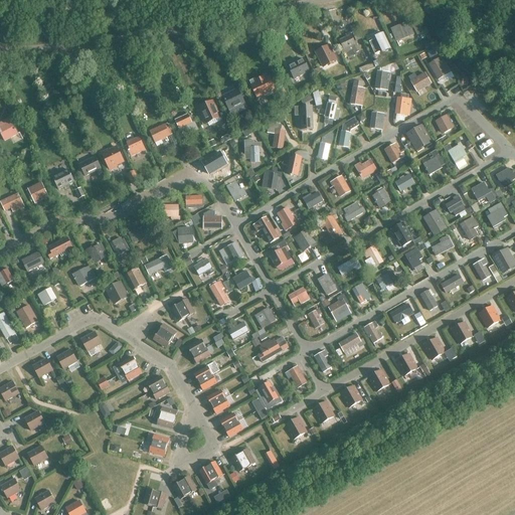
[(408,36),(413,34),(408,23),(403,25),(404,26),(392,30),(396,40),(408,35),(408,36)]
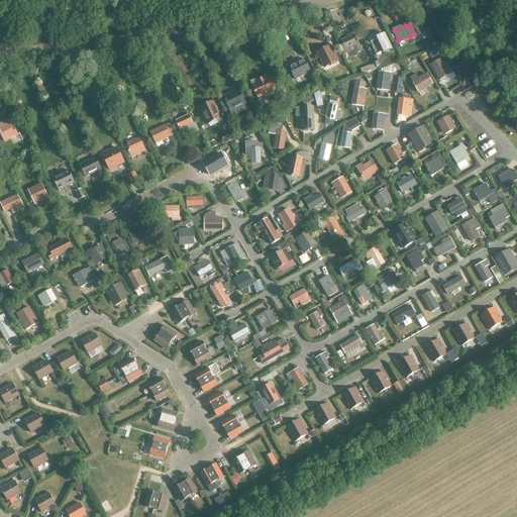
[(352,30),(357,42),(364,39),(358,28),(352,30)]
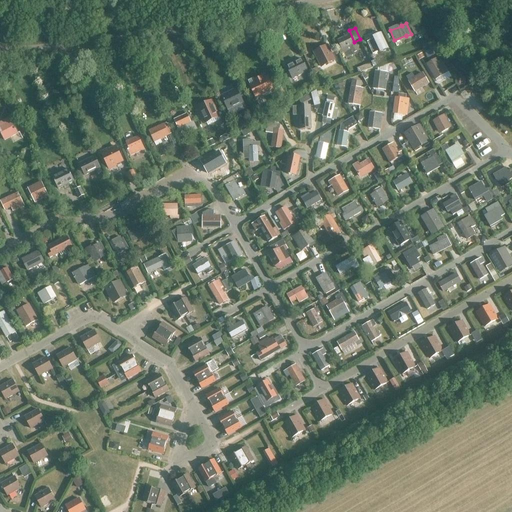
[(379,36),(367,42),(369,47),(370,48),(371,48),(372,55),(379,51),(380,53),(389,49),(381,33),(378,35),(379,36)]
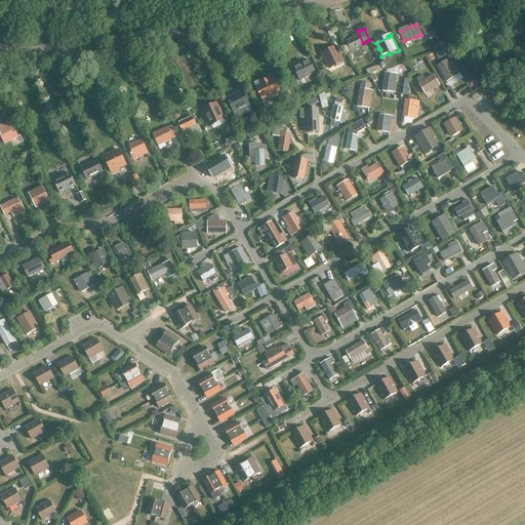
[(361,44),(358,37),(347,42),(353,54),(360,50),(362,54),(367,52),(363,43),(361,44)]
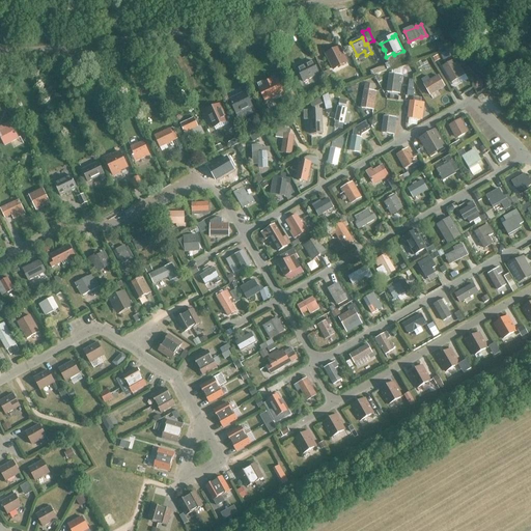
[(326,55),(333,70),(346,62),(339,48),(326,55)]
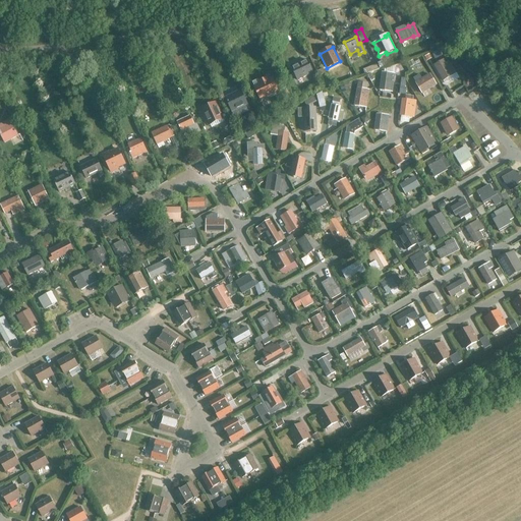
[(306,60),(291,67),(297,80),(313,73),(306,60)]
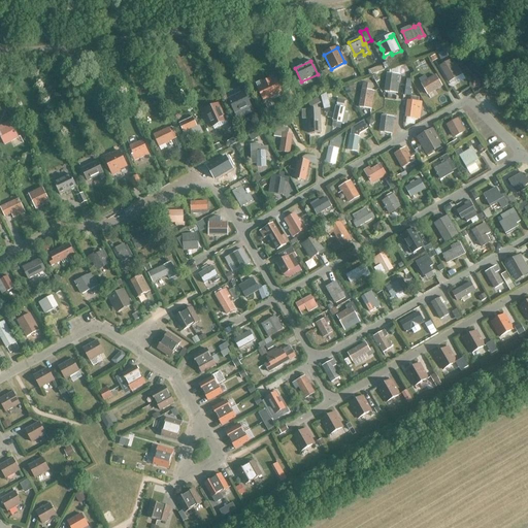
[(449,83),(459,76),(452,64),(451,65),(449,61),(439,67),(449,83)]
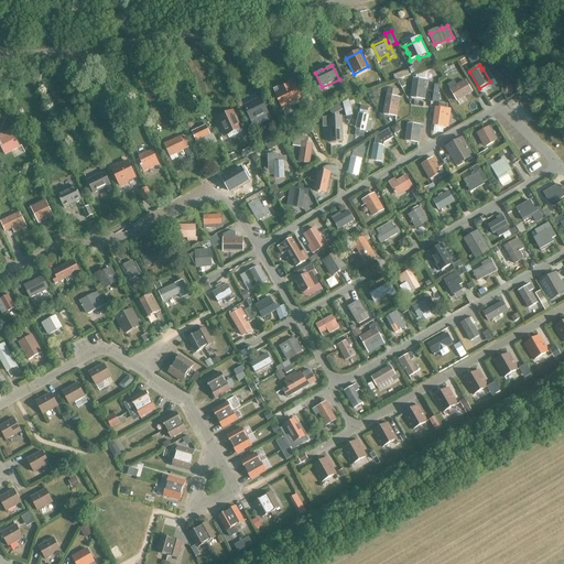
[(414,78),(411,98),(424,99),(426,80),(425,80),(426,72),(416,75),(415,79),(414,78)]
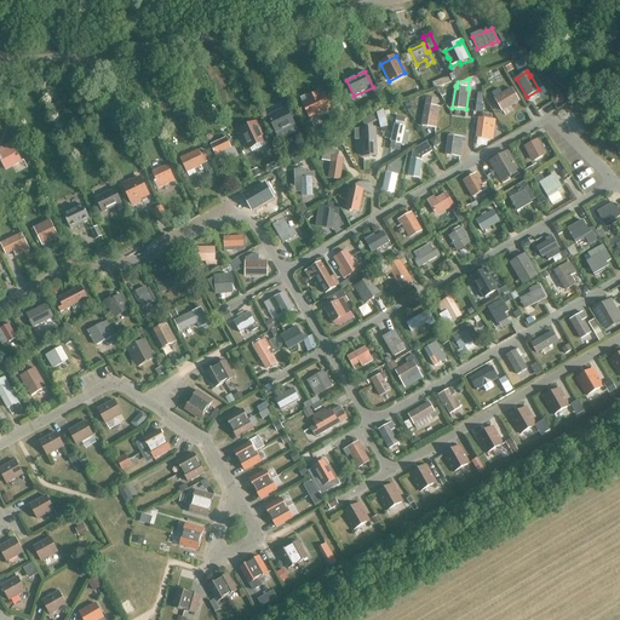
[(503,112),(518,102),(511,89),(501,95),(499,90),(492,93),(495,98),(494,99),(503,112)]
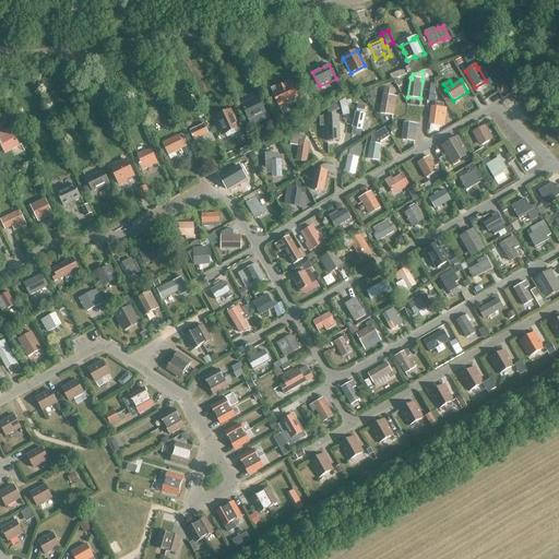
[(280,92),(273,94),(278,106),(297,97),(292,85),(287,87),(285,85),(277,88),(280,92)]
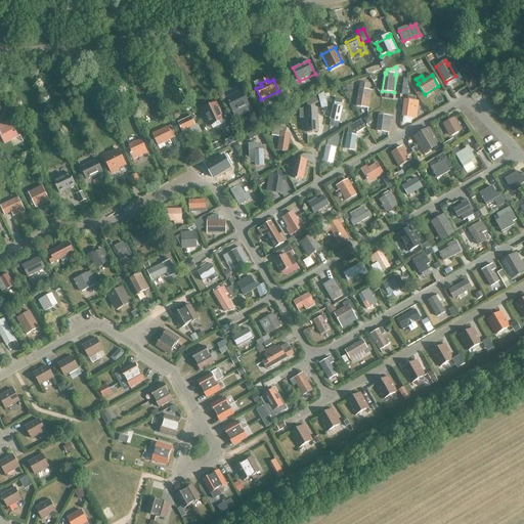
[(360,83),(356,106),(368,108),(370,91),(368,90),(369,84),(360,83)]
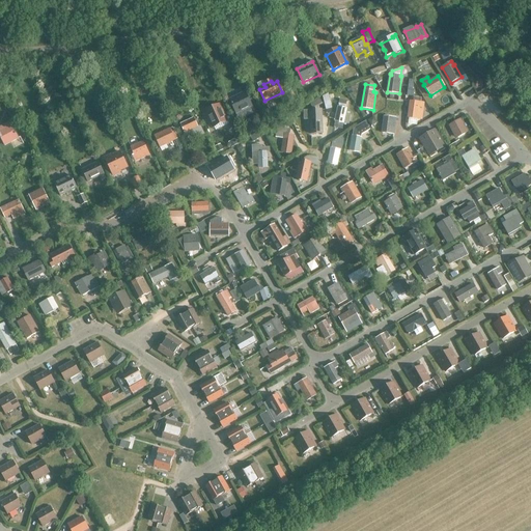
[(298,101),(291,89),(285,92),(291,104),(298,101)]
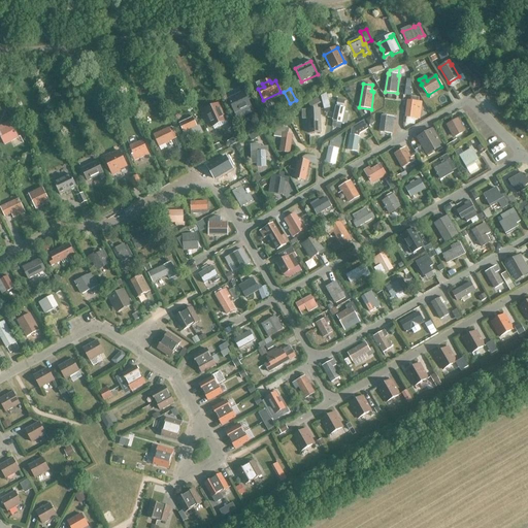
[(244,93),(228,100),(232,108),(234,113),(251,105),(244,93)]
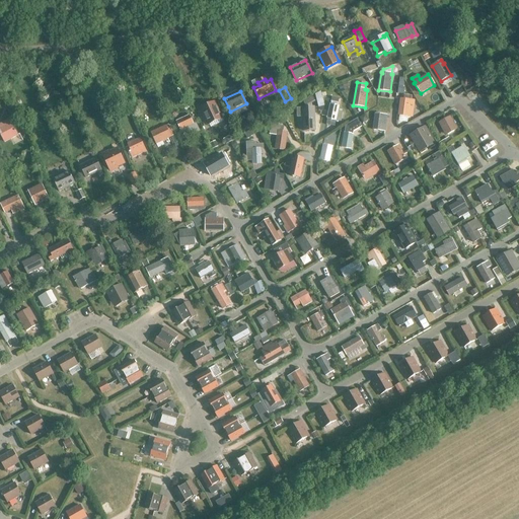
[(327,119),(336,121),(339,106),(338,106),(338,103),(336,102),(337,98),(331,97),(327,119)]
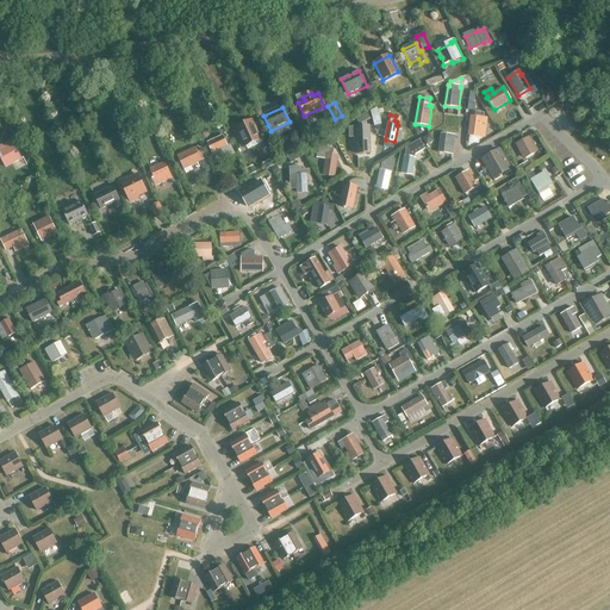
[(484,118),(471,117),(468,136),(481,137),(484,118)]
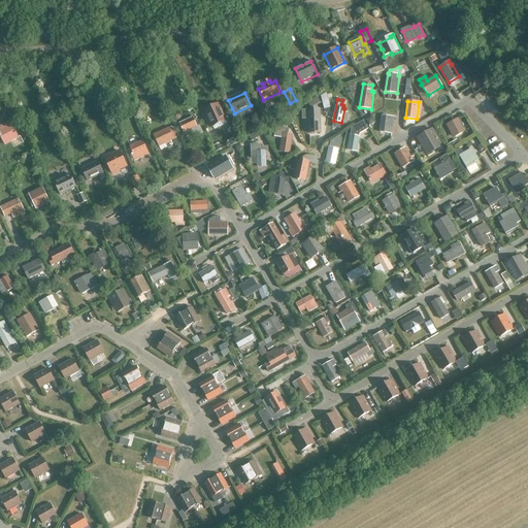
[(225,120),(218,104),(204,111),(211,127),(225,120)]
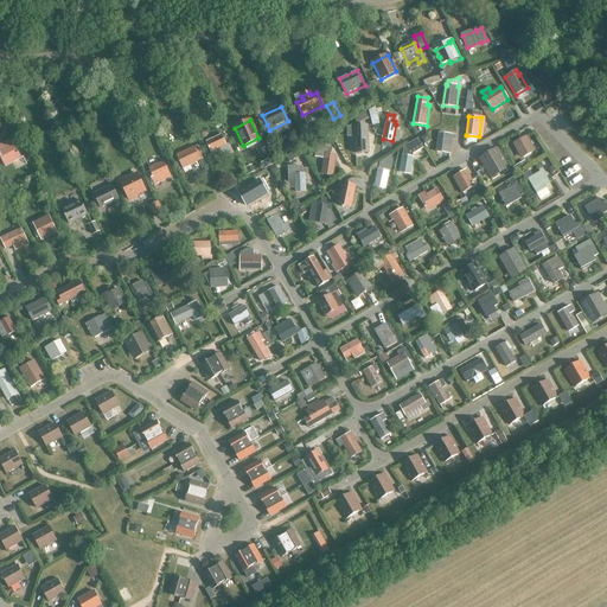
[(366,126),(347,127),(349,134),(356,134),(357,152),(368,151),(366,126)]
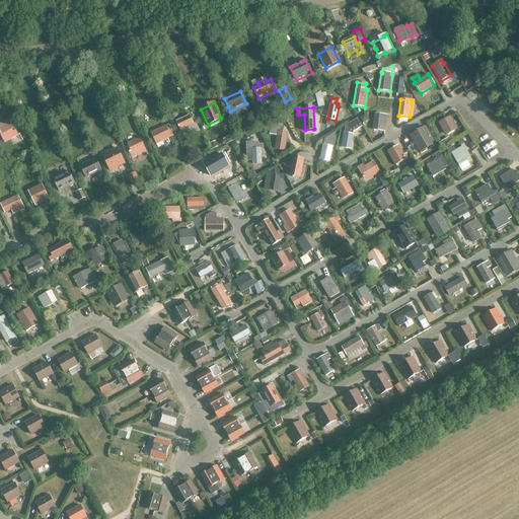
[(384,132),(386,116),(375,114),(373,130),(384,132)]
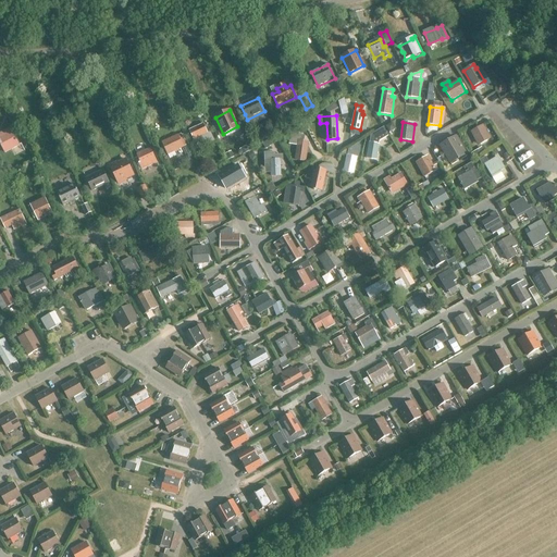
[(206,145),(213,140),(207,126),(205,127),(203,124),(189,131),(194,140),(201,136),(206,145)]
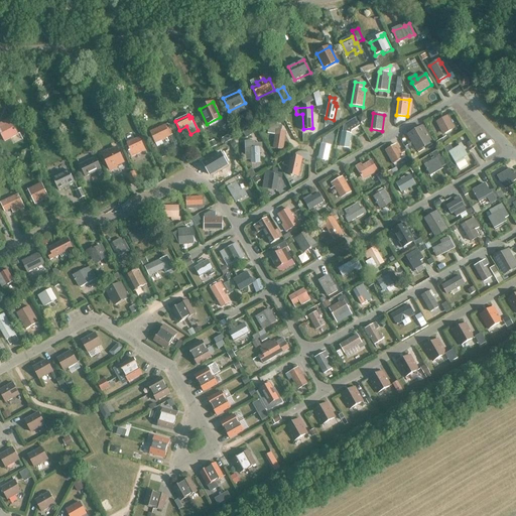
[(444,134),(455,128),(447,116),(436,122),(439,127),(440,126),(444,134)]
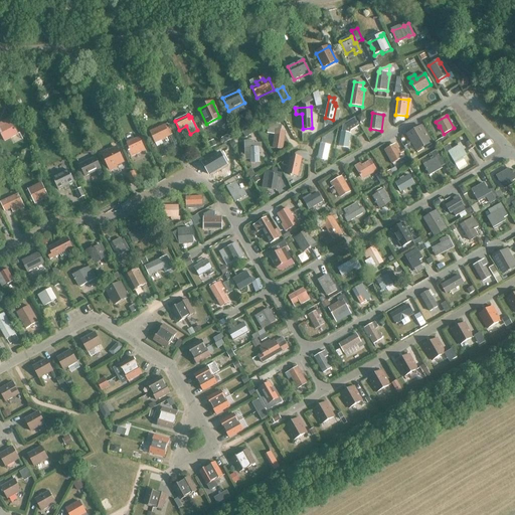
[(350,131),(359,126),(354,118),(343,124),(347,130),(342,129),(339,146),(347,148),(350,131)]
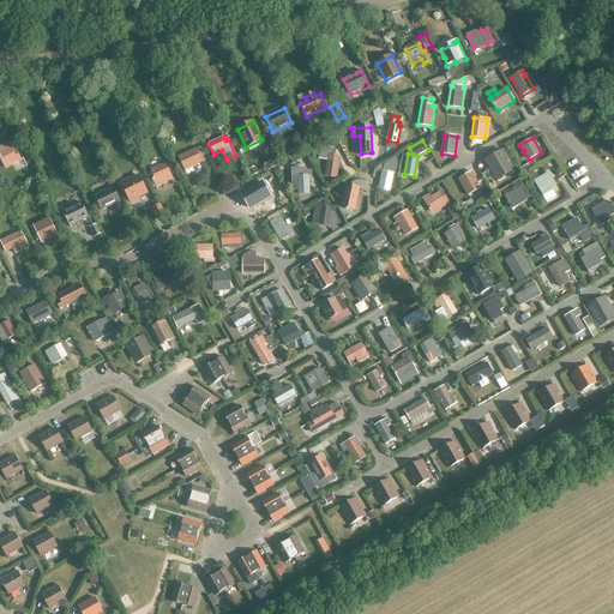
[(11,142),(0,146),(0,156),(6,168),(22,160),(18,154),(17,154),(11,142)]
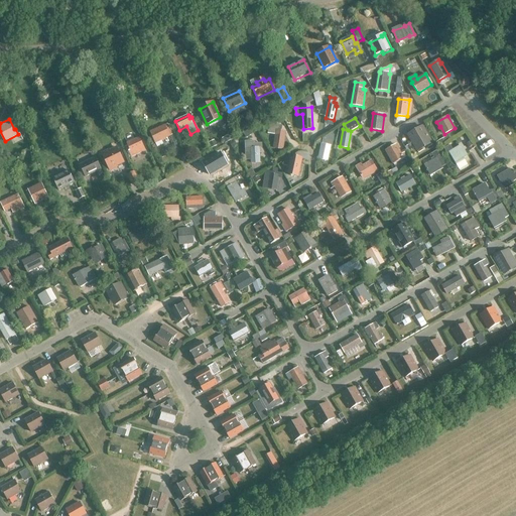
[(276,134),(274,148),(282,149),(285,132),(281,131),(282,126),(269,124),(268,133),(276,134)]
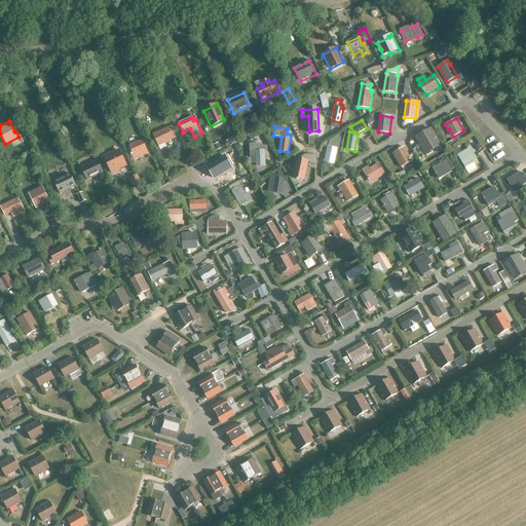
[(164,143),(174,139),(167,127),(153,135),(160,150),(166,147),(164,143)]
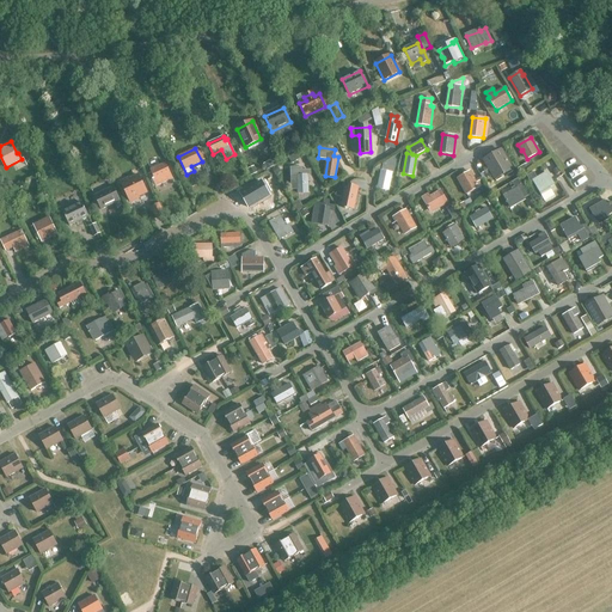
[(490,171),(493,175),(509,165),(501,151),(484,160),(488,167),(484,170),(487,173),(490,171)]
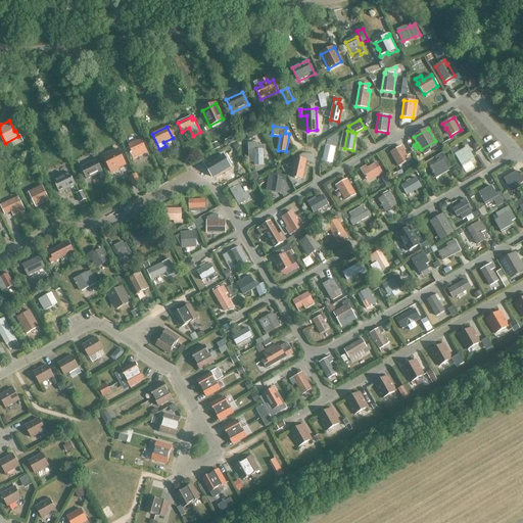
[(331,162),(335,145),(337,145),(338,137),(336,135),(327,141),(323,160),(331,162)]
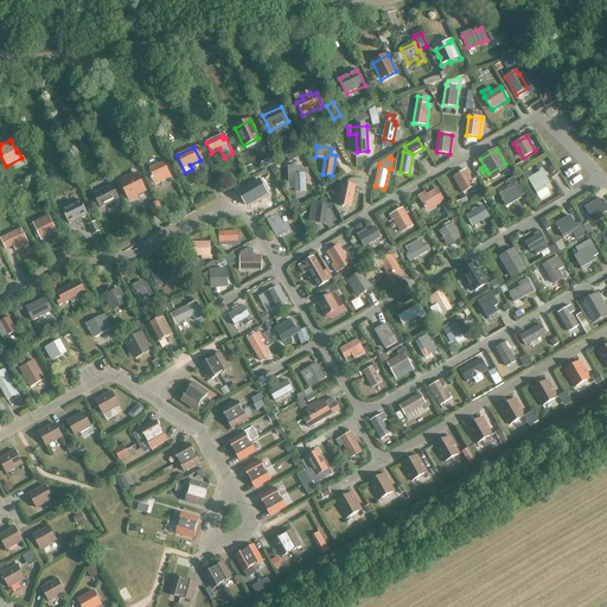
[(154,185),(171,177),(164,161),(149,168),(151,172),(147,173),(149,179),(152,178),(154,185)]
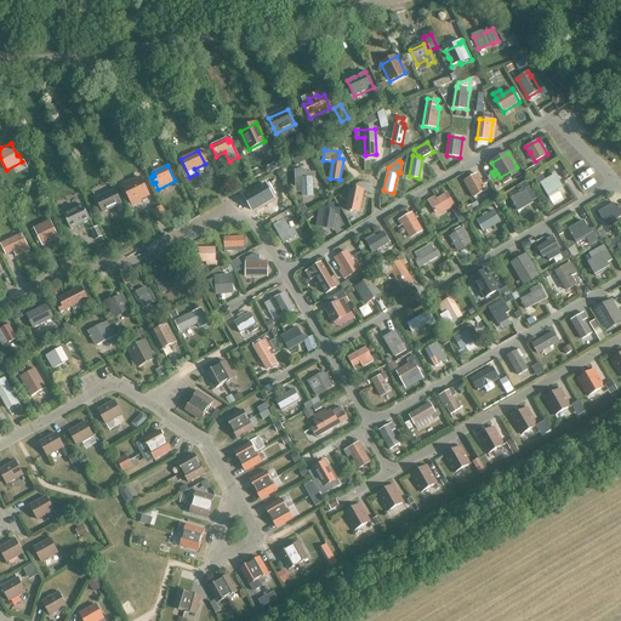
[(295,180),(301,180),(302,197),(312,195),(312,174),(307,174),(307,170),(295,171),(295,180)]
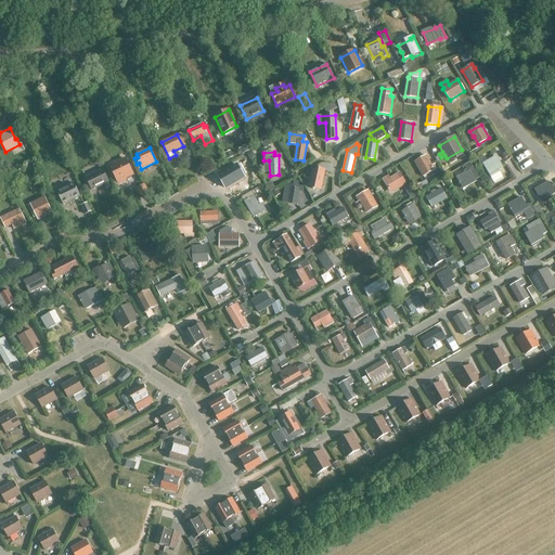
[(434,170),(438,168),(435,164),(431,166),(426,155),(415,162),(424,177),(435,170),(434,170)]
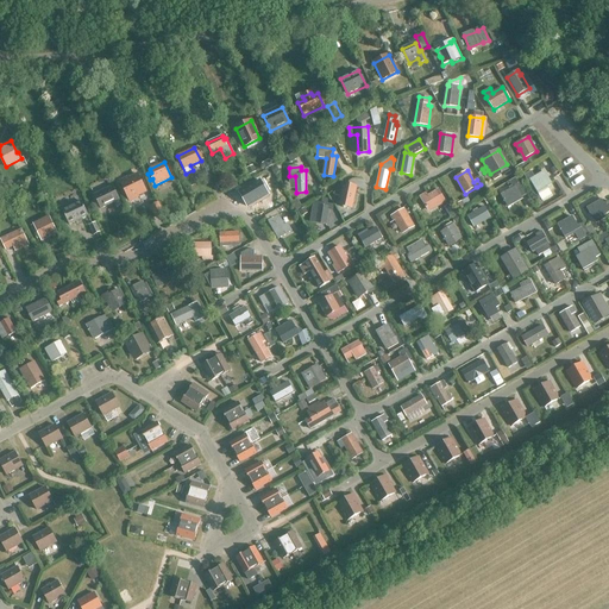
[(538,192),(539,194),(548,188),(547,187),(552,184),(545,173),(531,180),(538,192)]
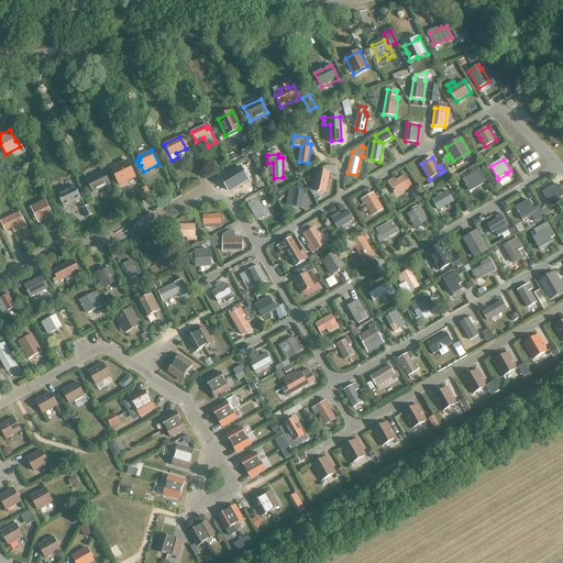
[(121,185),(128,183),(128,181),(134,178),(131,169),(132,169),(129,162),(121,165),(121,166),(112,169),(116,177),(117,176),(121,185)]
